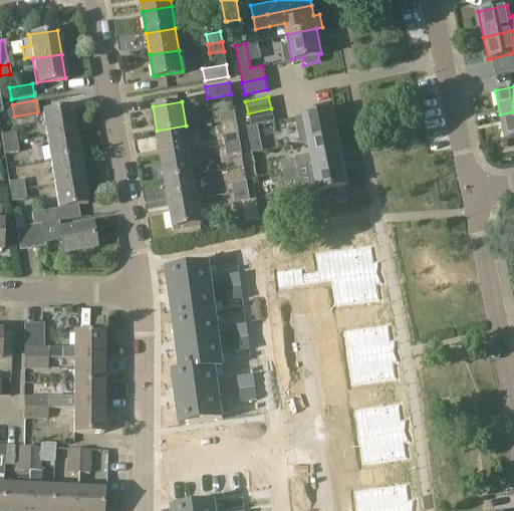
[(45,135),(74,130),(70,105),(41,110),(45,135)]
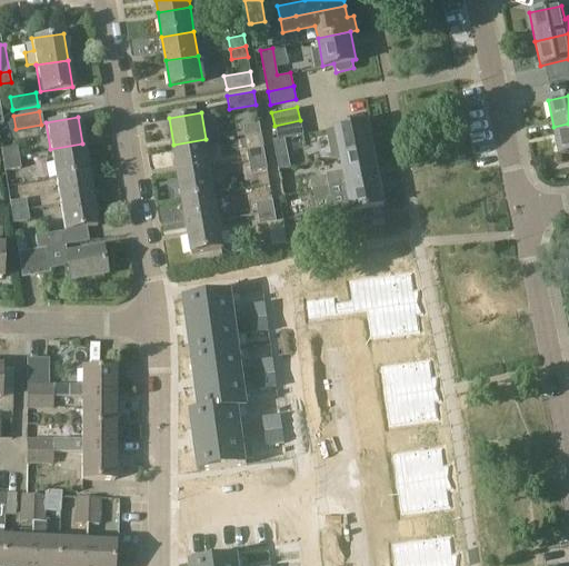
[(302,133),(300,120),(275,126),(277,139),(302,133)]
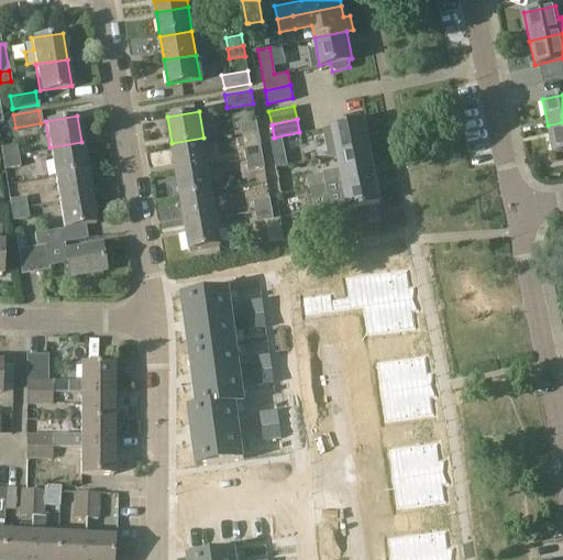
[(241,133),(257,131),(255,120),(239,122),(241,133)]
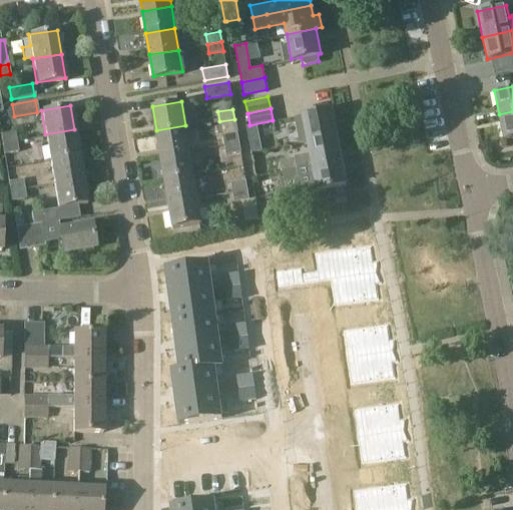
[(332,109),(303,114),(293,116),(298,141),(308,139),(337,133),(332,109)]
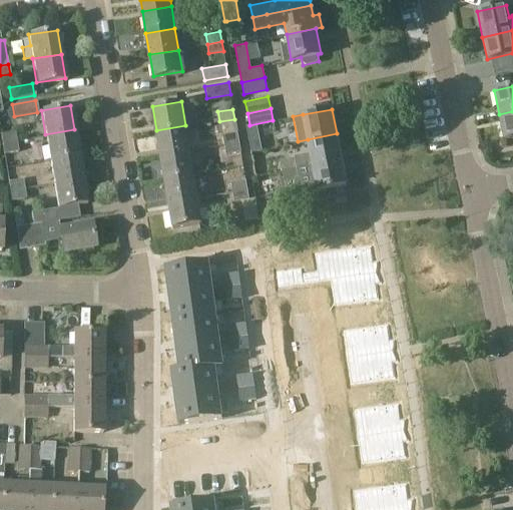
[(512,111),(499,114),(504,138),(512,136),(512,111)]
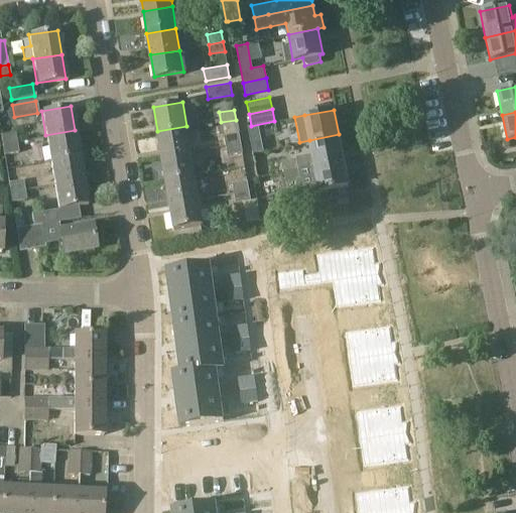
[(190,150),(186,126),(157,131),(161,155),(190,150)]
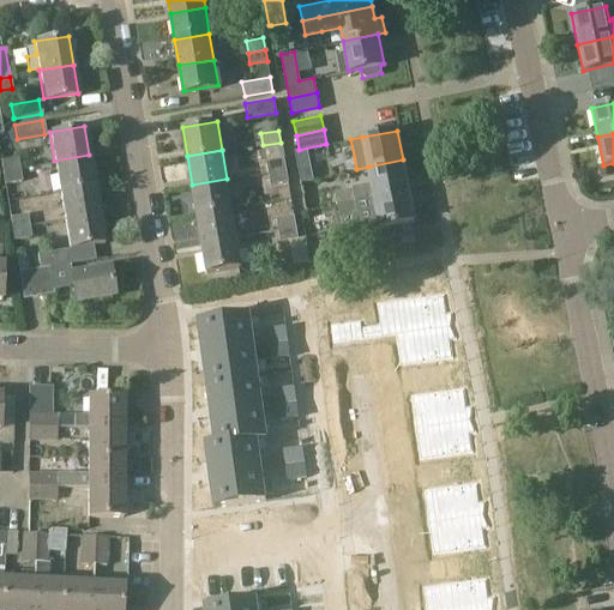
[(89,155),(54,161),(59,189),(94,183),(89,155)]
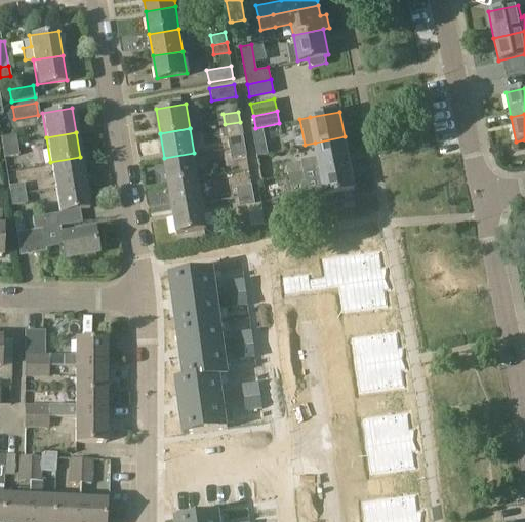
[(2,148),(16,145),(15,135),(0,137),(2,148)]
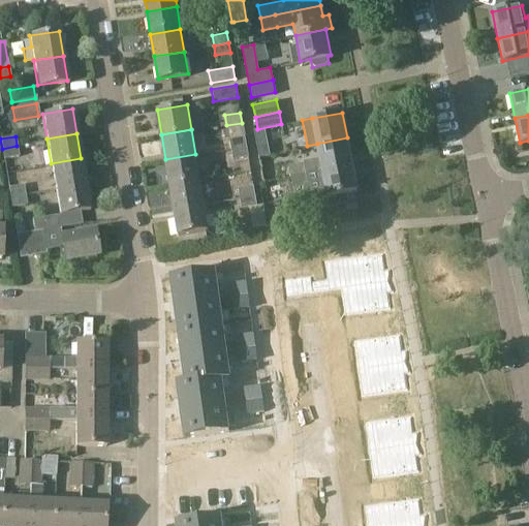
[(245,136),(229,140),(230,149),(247,146),(245,136)]
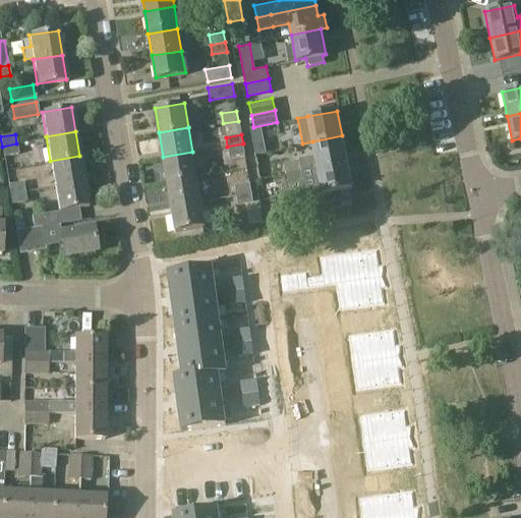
[(312,141),(315,155),(275,164),(278,175),(286,173),(347,161),(342,135),(312,141)]
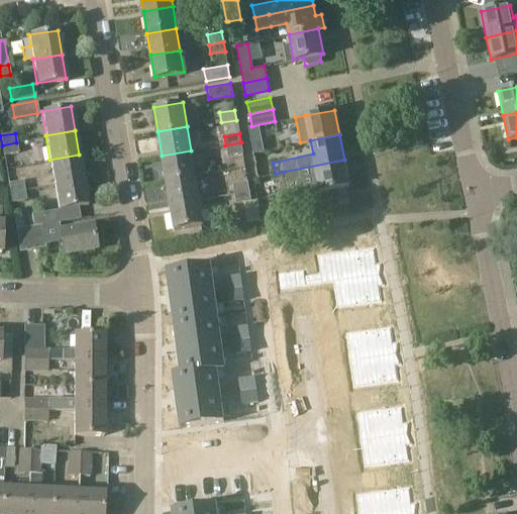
[(18,152),(16,142),(2,145),(3,155),(18,152)]
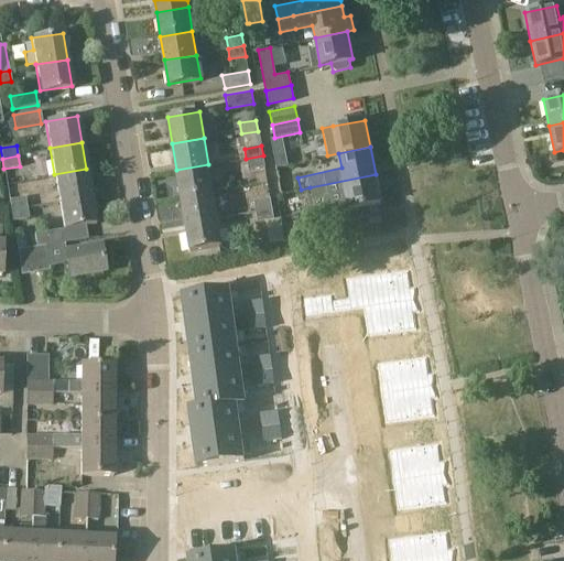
[(263,155),(246,159),(248,170),(264,166),(263,155)]
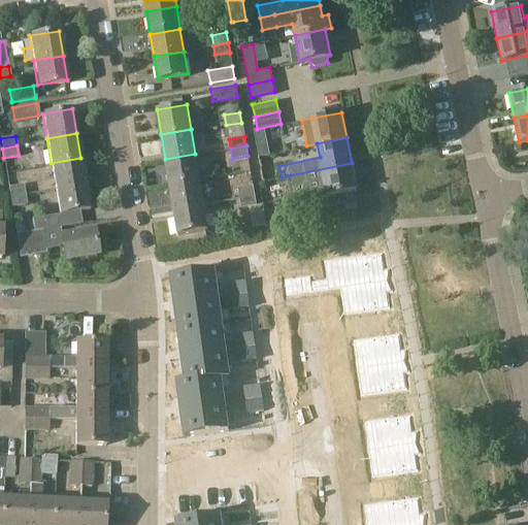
[(199,178),(195,154),(165,159),(169,184),(199,178)]
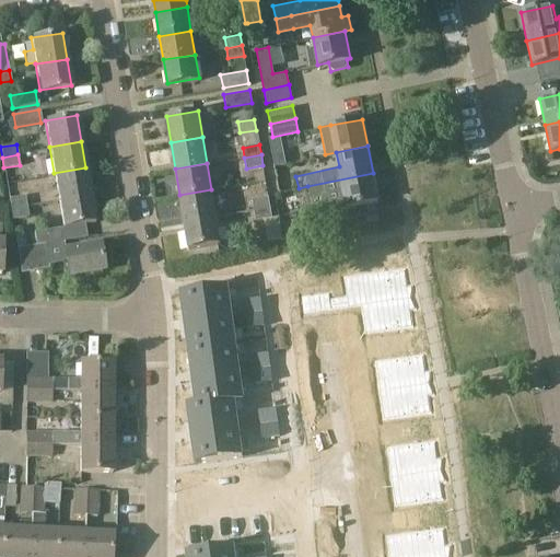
[(90,194),(85,167),(54,173),(58,199),(90,194)]
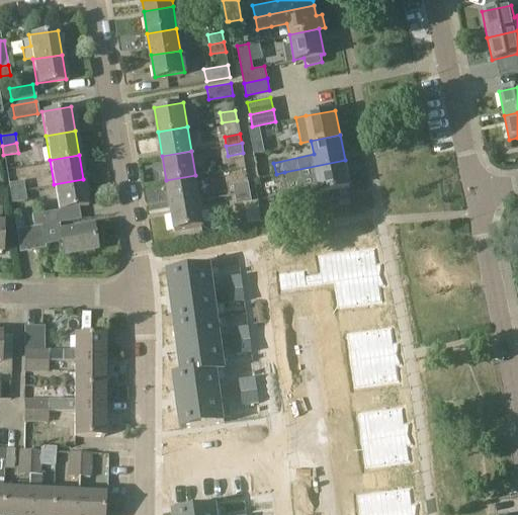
[(350,185),(345,160),(284,172),(286,184),(296,182),(299,195),(350,185)]
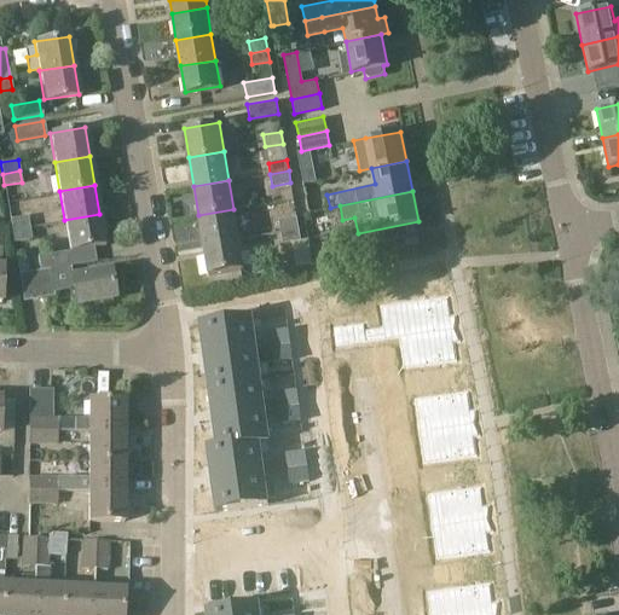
[(238,238),(233,209),(198,215),(203,244),(238,238)]
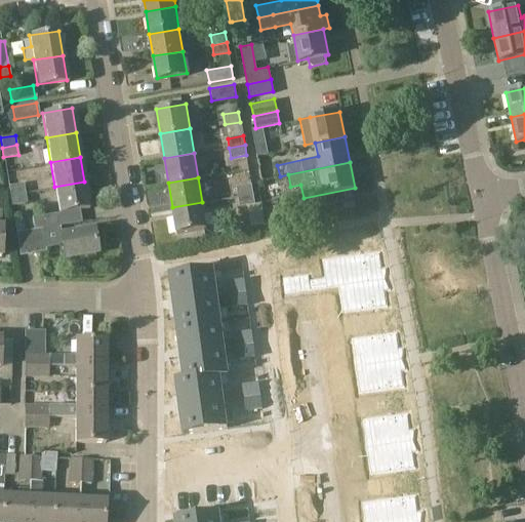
[(84,182),(54,187),(58,211),(88,206),(84,182)]
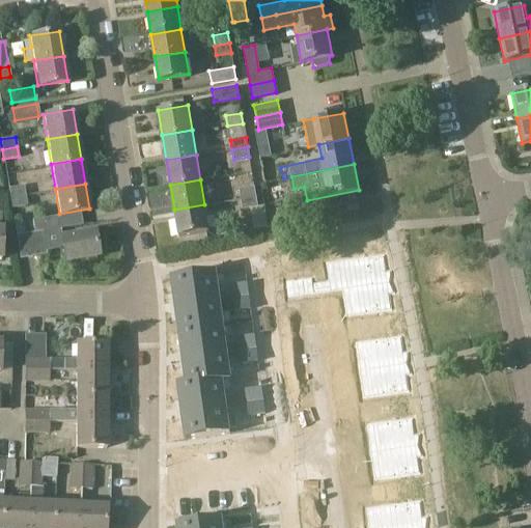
[(25,195),(23,186),(8,188),(10,198),(25,195)]
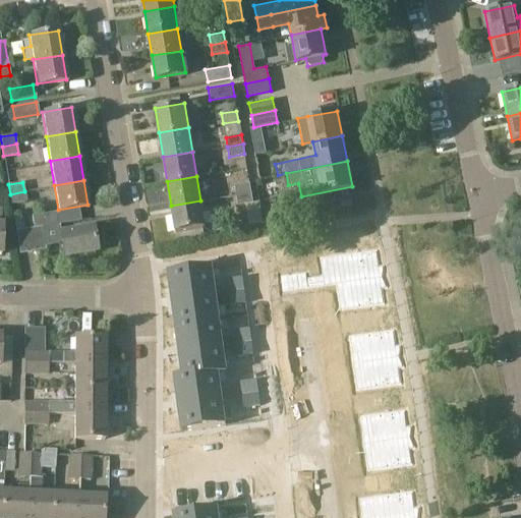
[(236,194),(251,192),(249,182),(234,185),(236,194)]
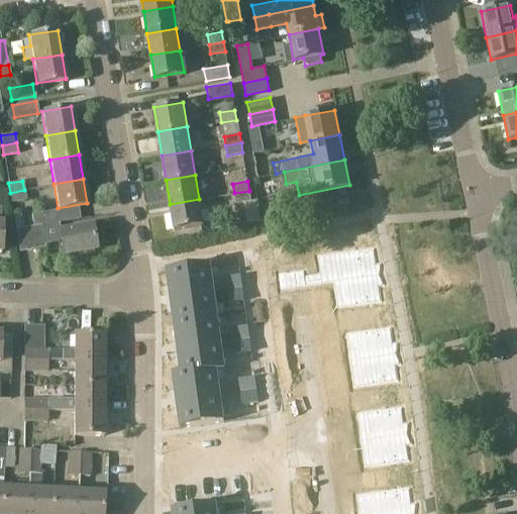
[(26,200),(24,190),(10,193),(11,202),(26,200)]
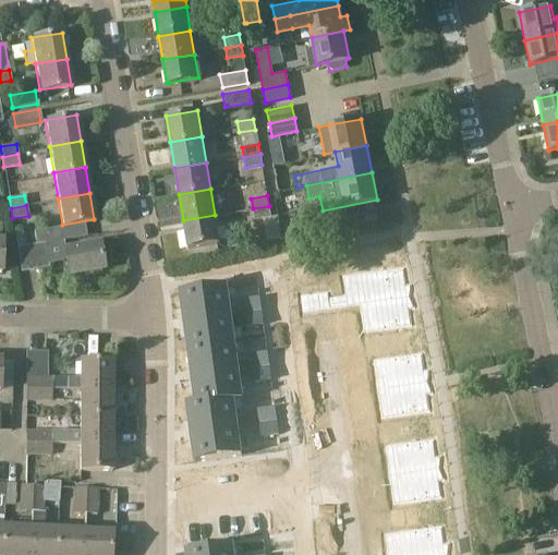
[(269,206),(253,208),(254,219),(263,218),(270,216),(269,206)]
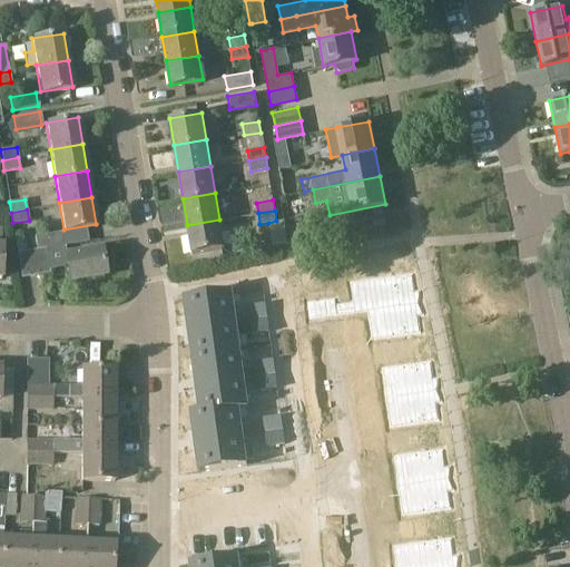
[(219,220),(187,225),(192,251),(223,246),(219,220)]
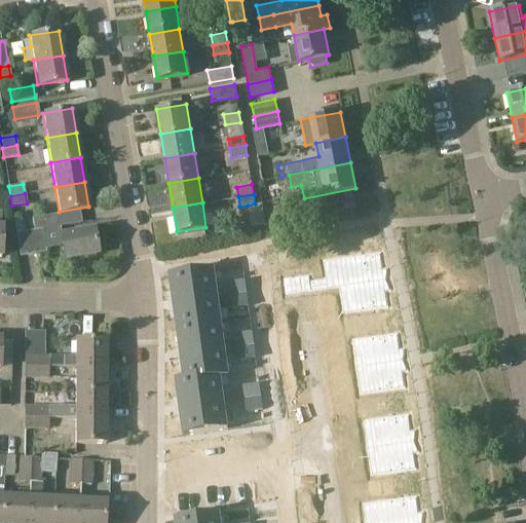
[(58,213),(32,217),(34,229),(41,228),(60,224),(58,214),(58,213)]
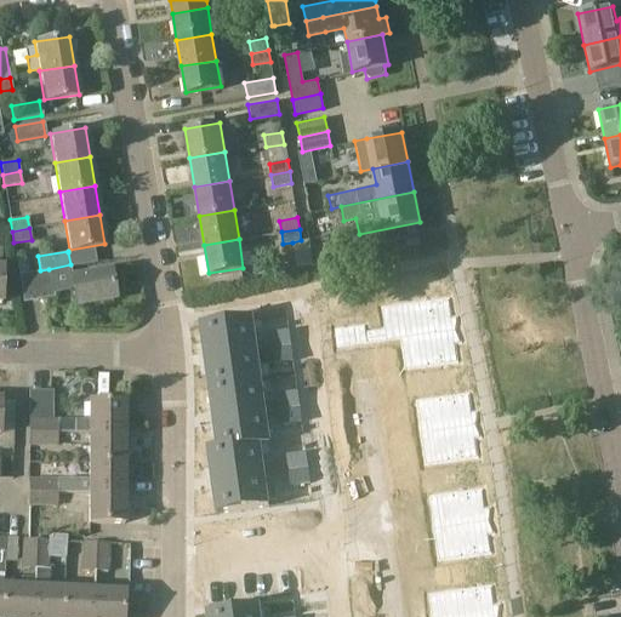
[(40,270),(17,274),(22,301),(43,297),(47,297),(52,296),(49,269),(40,270)]
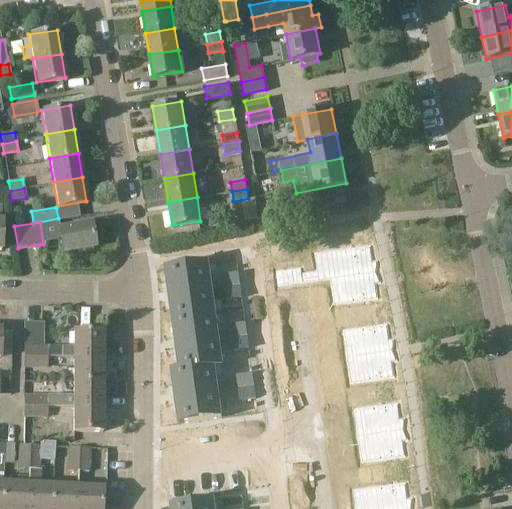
[(90,223),(60,228),(58,228),(58,229),(61,250),(94,244),(90,223)]
